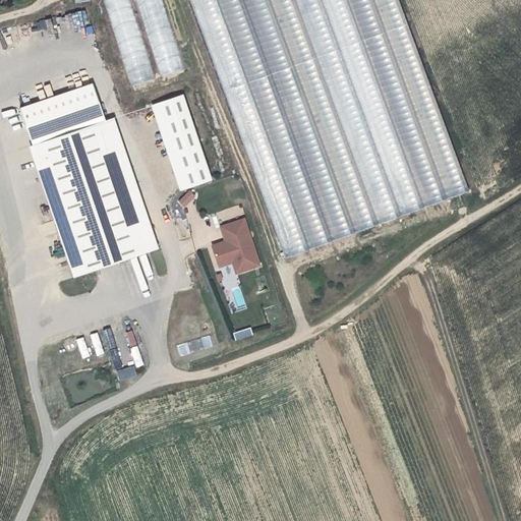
[(153,78),(128,0),(104,0),(129,84),(153,78)]
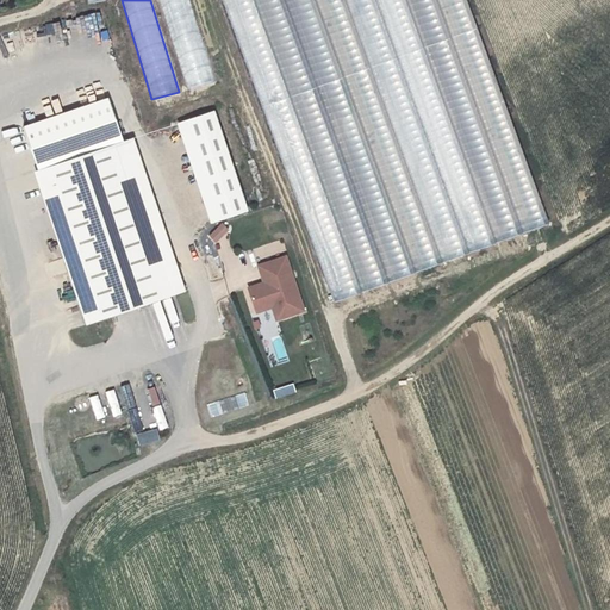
[(190,0),(160,0),(184,89),(211,82),(190,0)]
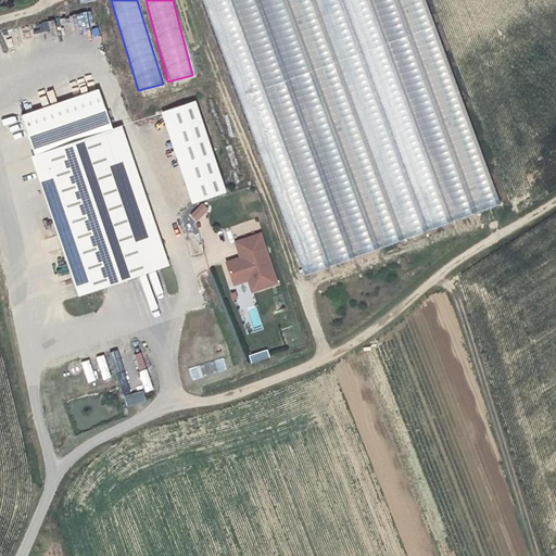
[(430,0),(205,0),(301,276),(503,201),(430,0)]
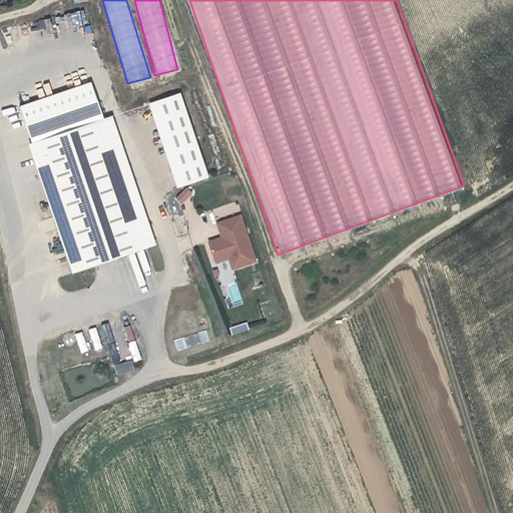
[(147,101),(173,187),(205,177),(180,91),(147,101)]
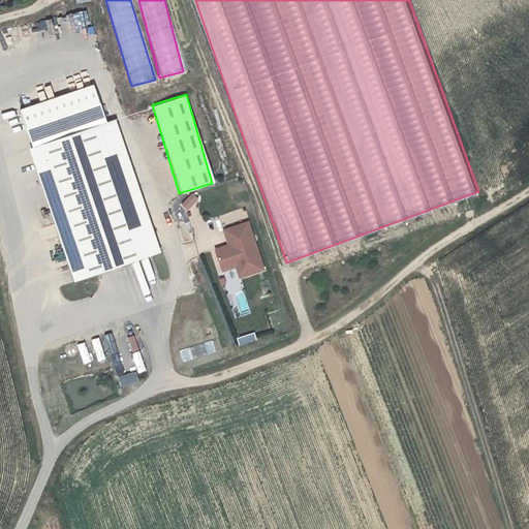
[(121,109),(36,141),(85,271),(169,239),(121,109)]
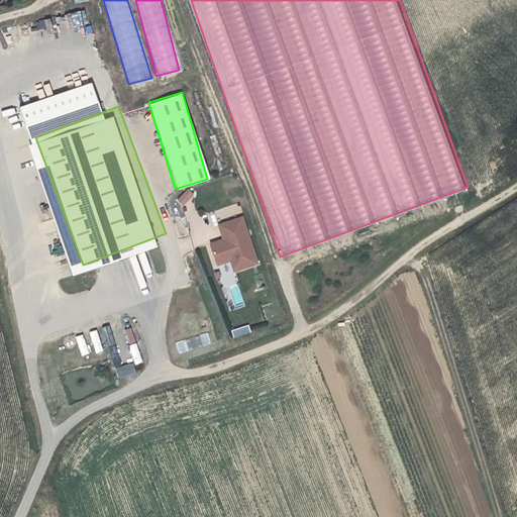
[(182,205),(193,194),(186,187),(175,198),(182,205)]
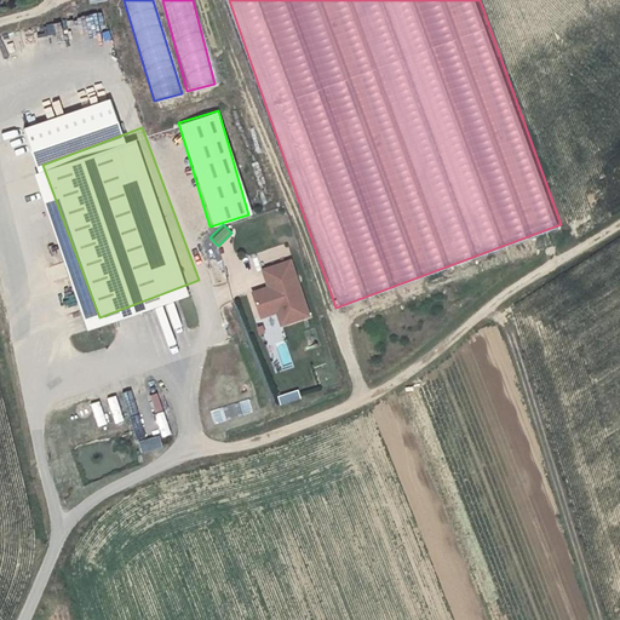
[(279,327),(311,316),(291,256),(259,268),(265,285),(248,291),(258,319),(274,313),(279,327)]
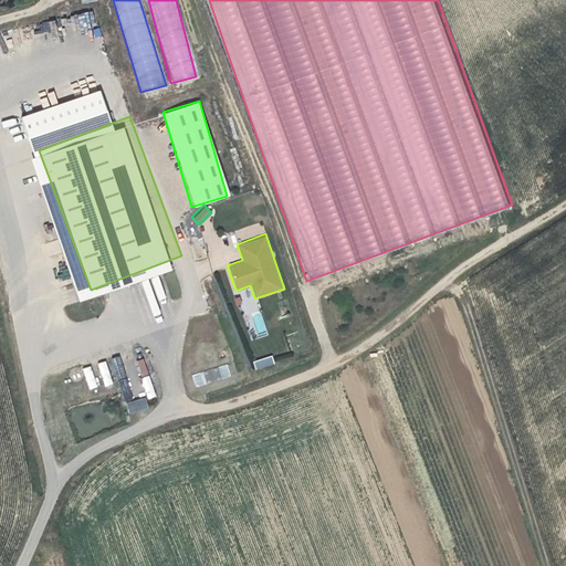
[(124,408),(155,400),(142,352),(111,359),(124,408)]
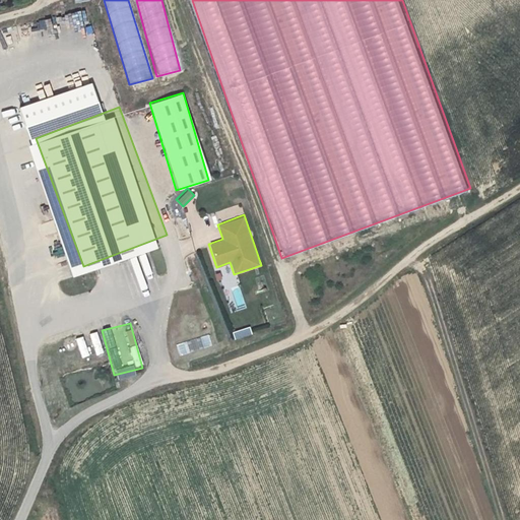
[(249,326),(231,330),(233,339),(251,334),(249,326)]
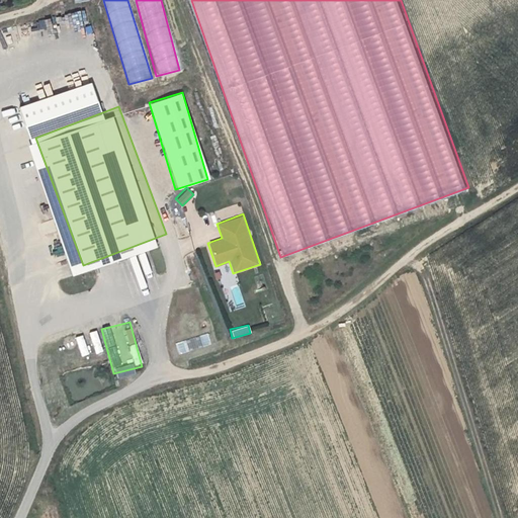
[(97,330),(75,335),(79,356),(101,351),(97,330)]
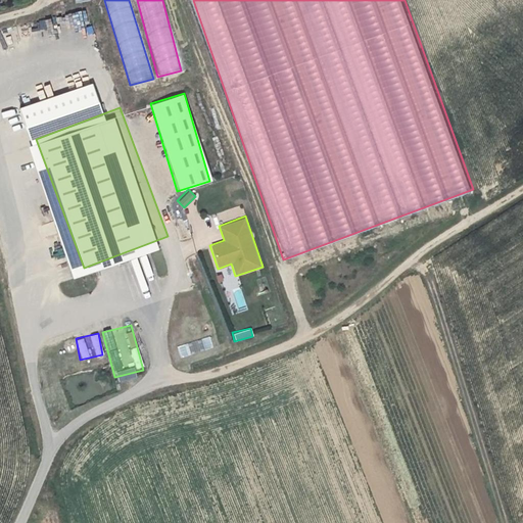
[(176,346),(179,358),(214,347),(209,336),(176,346)]
